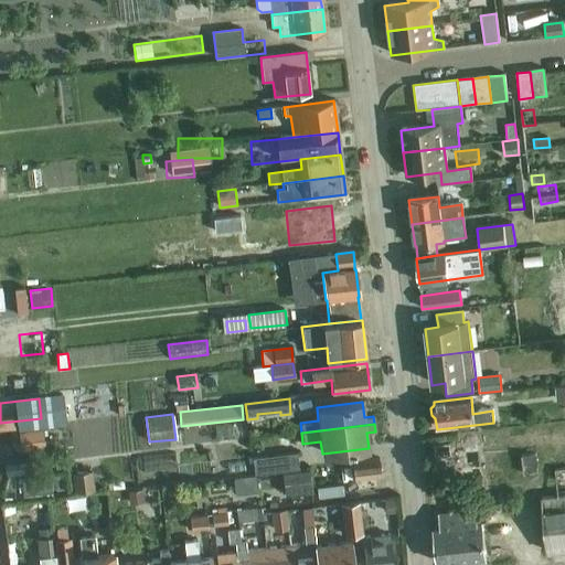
[(258,438),(279,438),(279,425),(258,426),(258,438)]
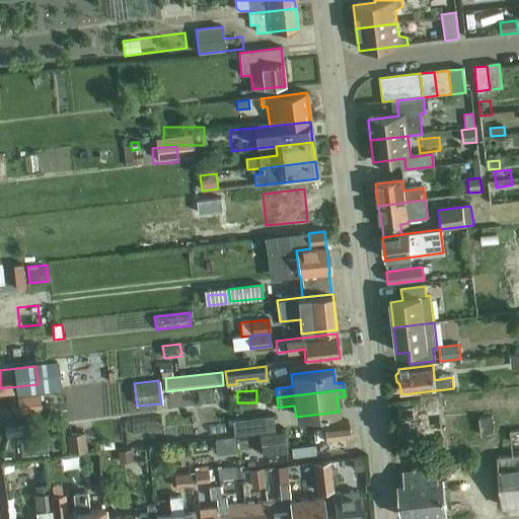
[(39,395),(17,397),(19,414),(41,412),(39,395)]
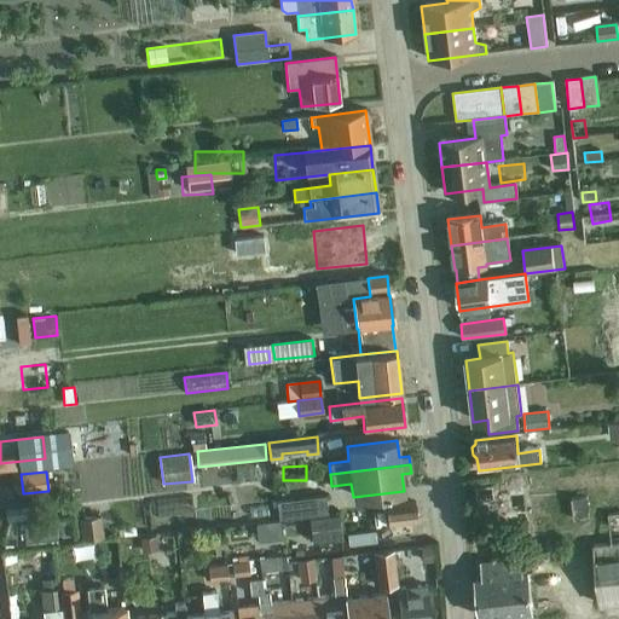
[(327,514),(324,496),(276,502),(278,520),(327,514)]
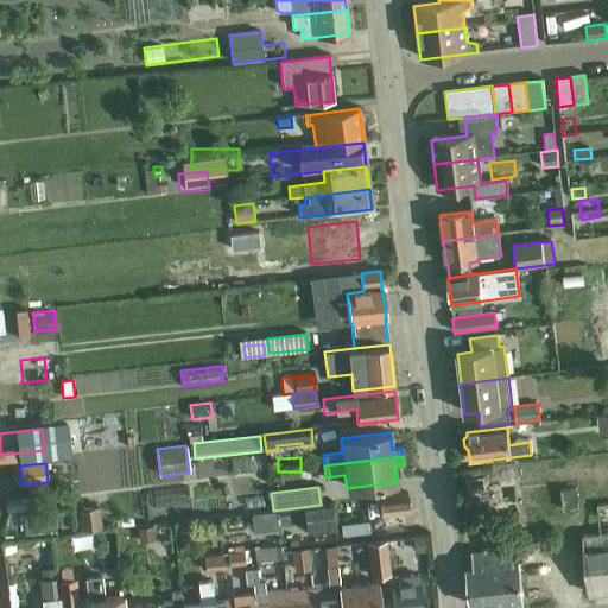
[(192,519),(273,511),(271,493),(191,501),(192,519)]
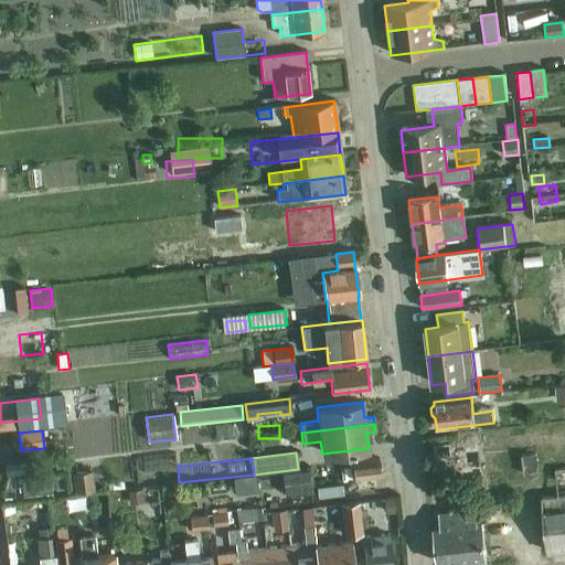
[(354,480),(375,477),(381,477),(379,459),(351,462),(353,480),(354,480)]
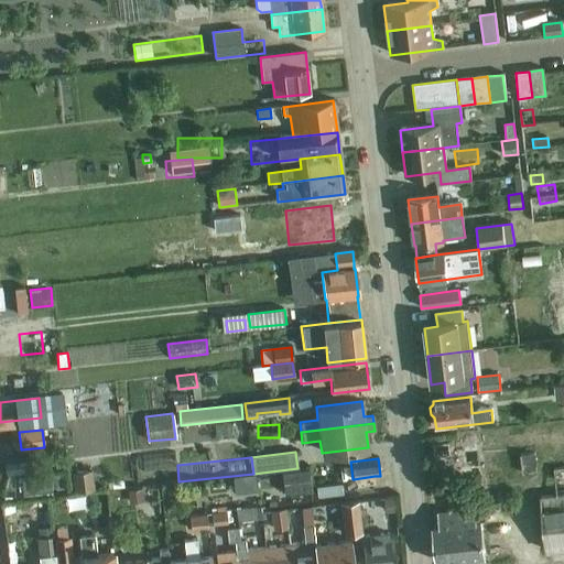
[(282,472),(284,495),(312,491),(310,468),(282,472)]
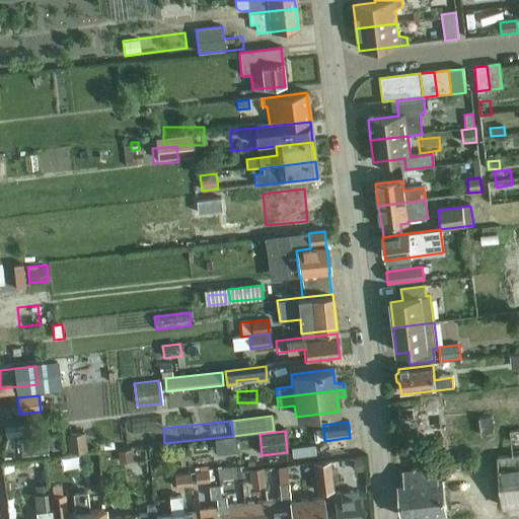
[(84,434),(67,435),(69,452),(86,451),(84,434)]
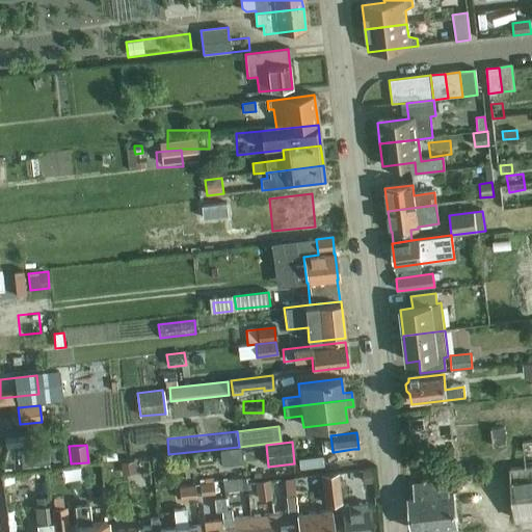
[(48,447),(20,450),(21,464),(22,464),(23,472),(50,469),(49,462),(50,462),(50,461),(61,459),(60,446),(48,447)]
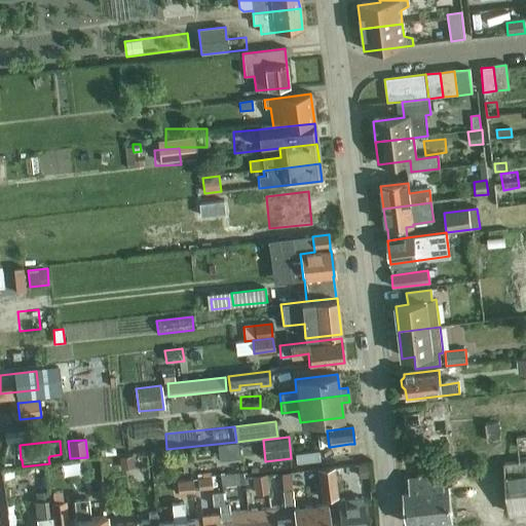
[(237,443),(217,445),(219,460),(238,458),(237,443)]
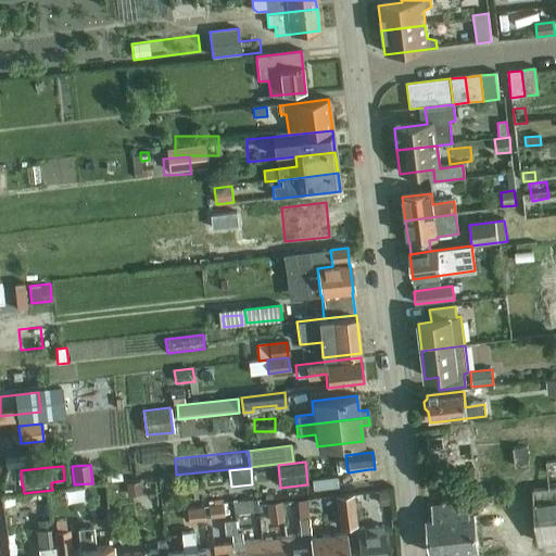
[(369,469),(349,472),(351,485),(371,483),(369,469)]
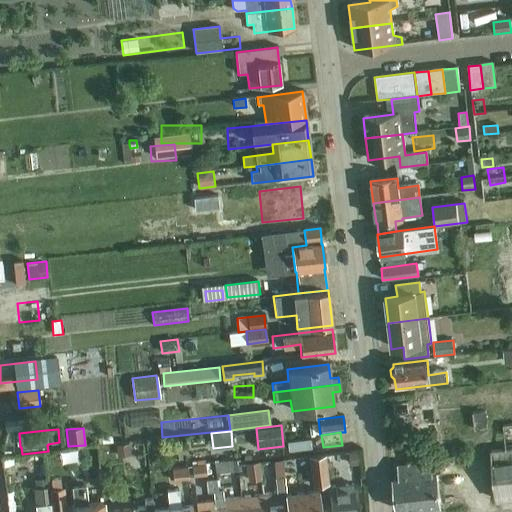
[(131,456),(129,444),(116,445),(117,458),(131,456)]
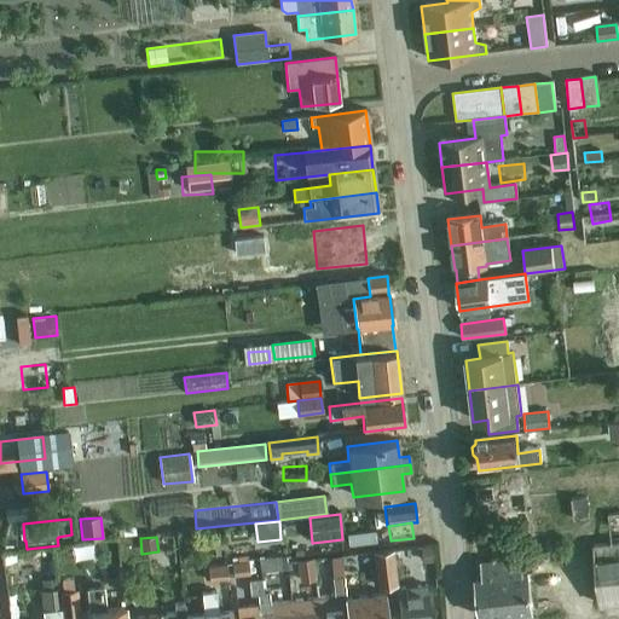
[(431,548),(420,549),(420,560),(432,559),(431,548)]
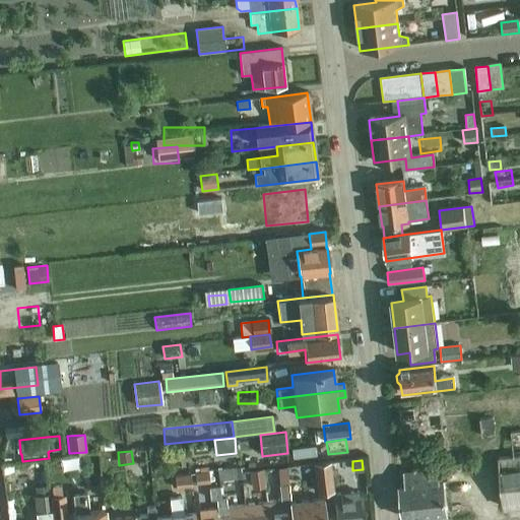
[(313,465),(317,494),(333,492),(329,464),(313,465)]
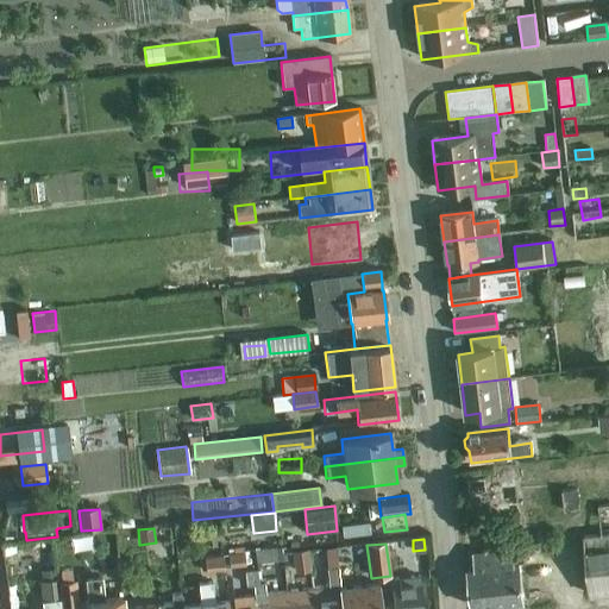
[(608,544),(594,546),(598,594),(608,592),(608,544)]
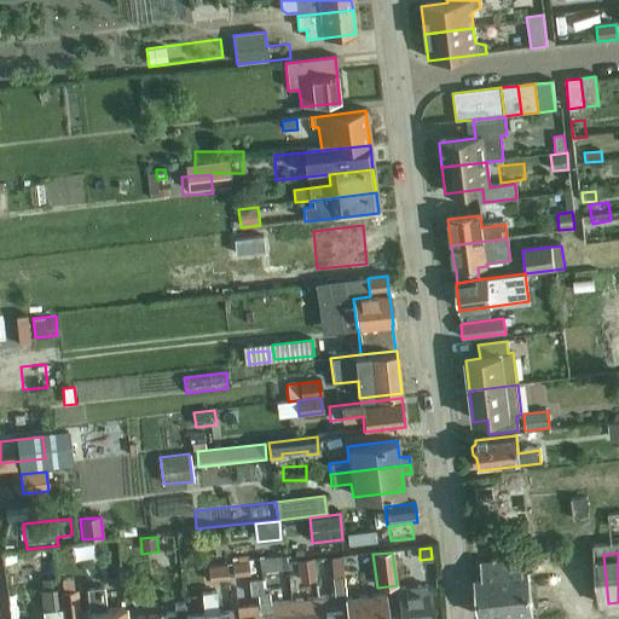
[(497,555),(504,615),(532,613),(527,573),(521,574),(520,560),(504,561),(504,554),(497,555)]
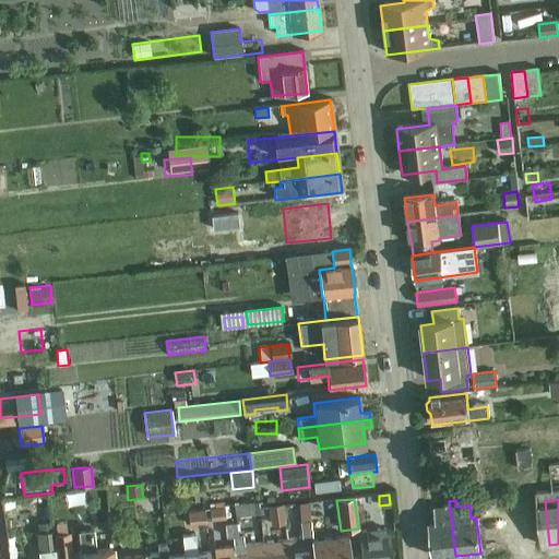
[(433,558),(455,556),(449,501),(444,501),(445,508),(435,509),(435,518),(431,519),(431,523),(430,523),(433,558)]
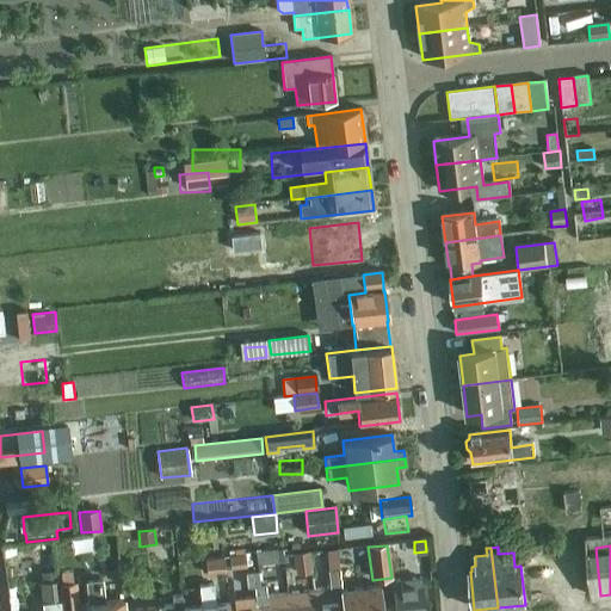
[(562,551),(568,599),(600,596),(596,548),(562,551)]
